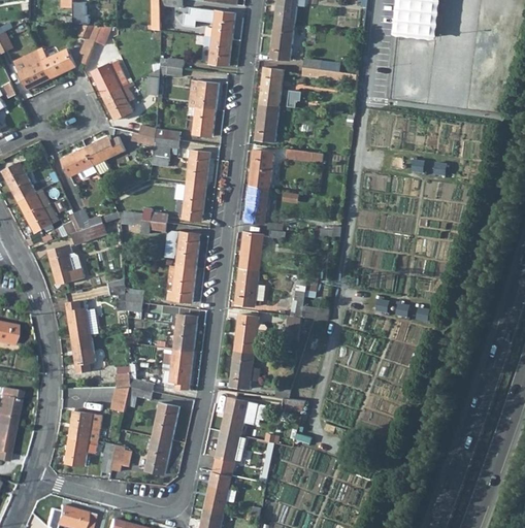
[(159,4),(159,0),(151,0),(152,30),(159,31),(159,4)]
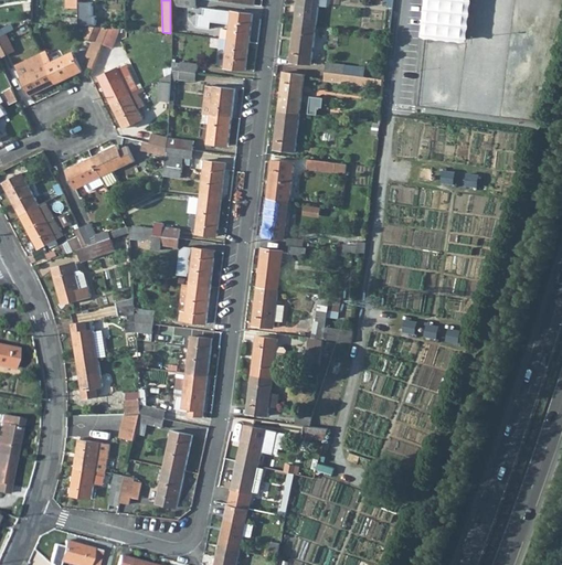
[(295,0),(293,23),(314,27),(316,0),(295,0)]
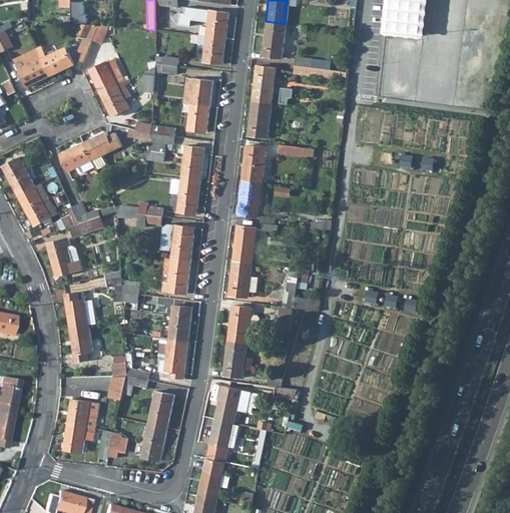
[(348,0),(345,31),(352,32),(355,0),(348,0)]
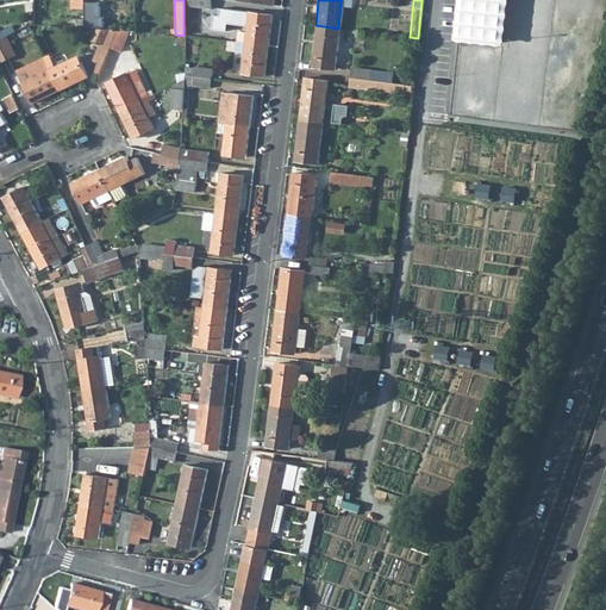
[(500,43),(505,0),(458,0),(455,37),(455,38),(500,43)]
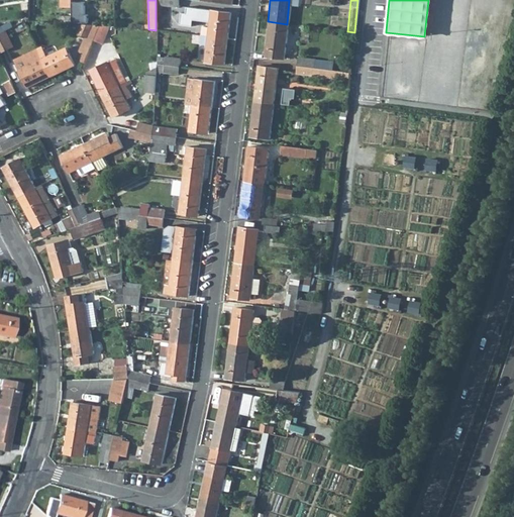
[(206,36),(225,38),(229,13),(185,7),(184,13),(180,13),(178,25),(190,26),(191,20),(208,22),(208,27),(206,36)]
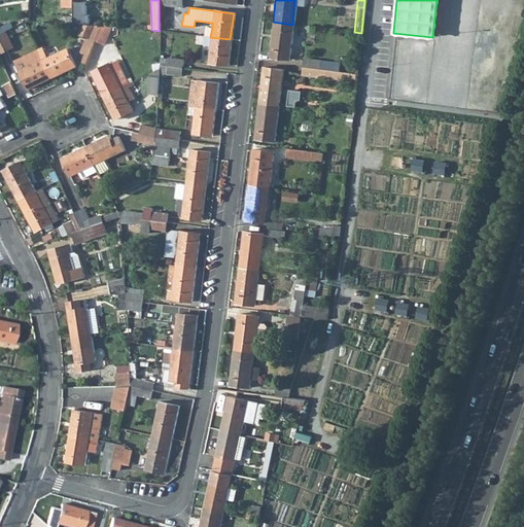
[(0,31),(1,33),(3,32),(11,28),(8,22),(0,26),(0,31)]
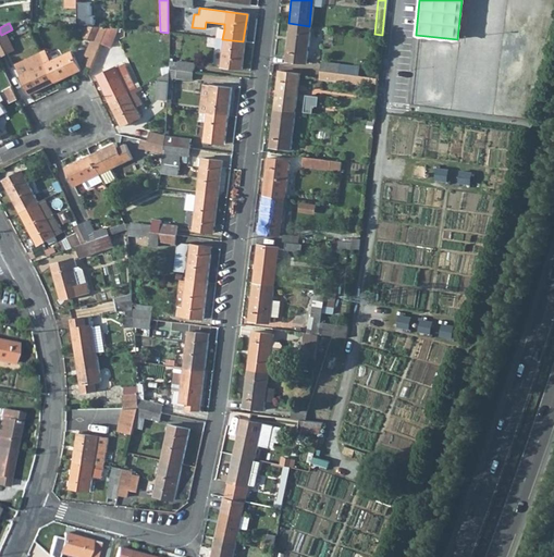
[(305,63),(309,26),(288,23),(284,61),(305,63)]
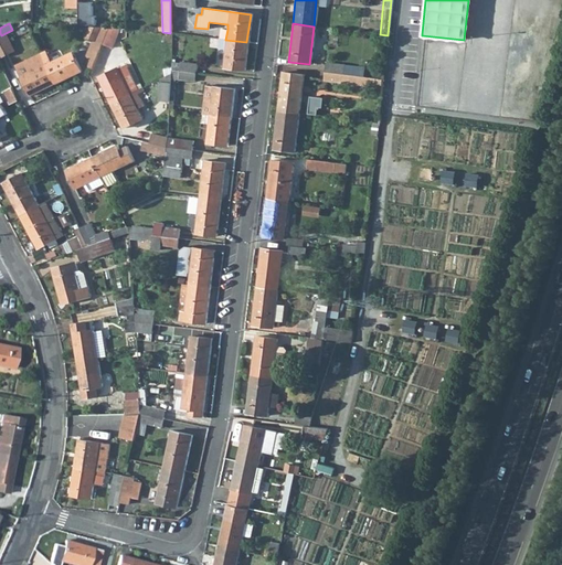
[(11,31),(14,36),(27,31),(23,24),(11,31)]
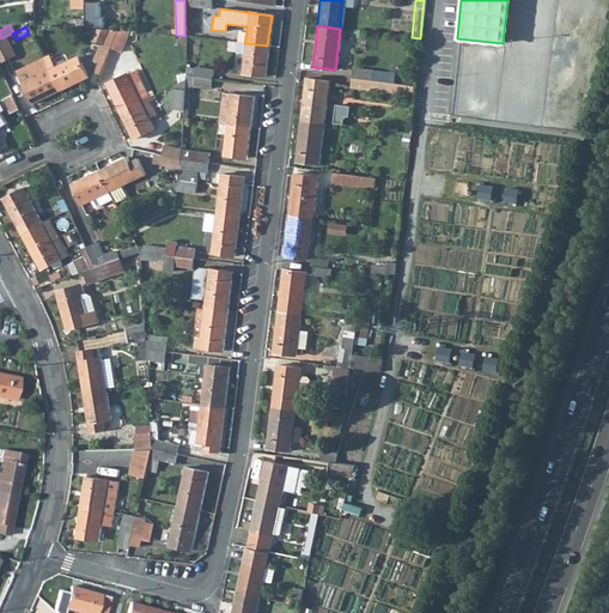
[(101,44),(109,48),(116,31),(103,30),(95,29),(90,41),(101,44)]
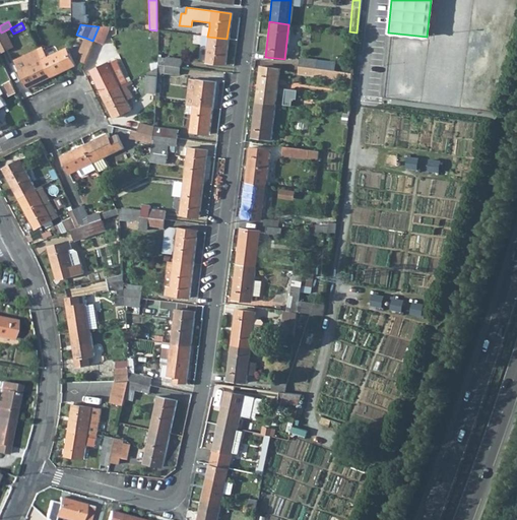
[(109,26),(99,26),(92,41),(102,45),(109,26)]
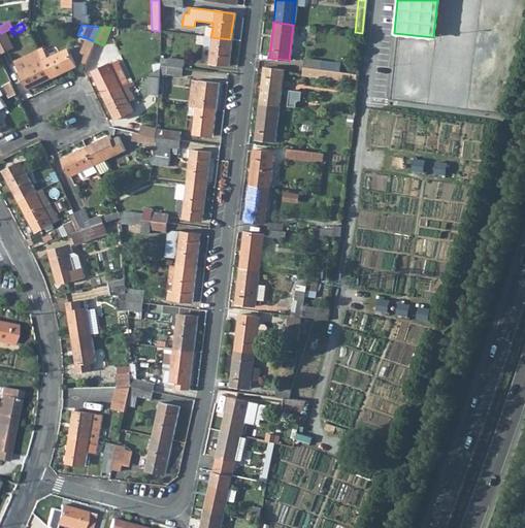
[(204,27),(203,36),(210,37),(212,28),(204,27)]
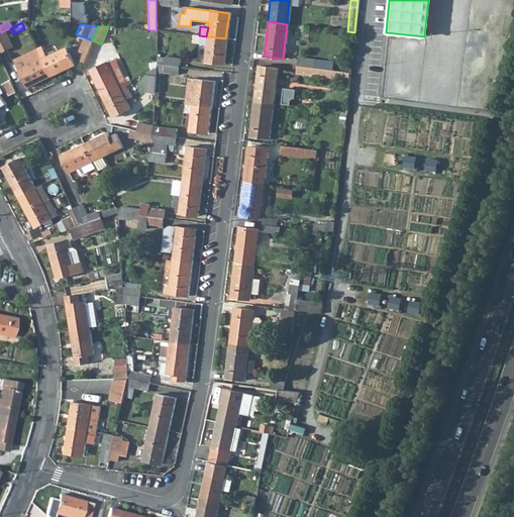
[(1,32),(0,32),(0,49),(10,45),(3,31),(1,32)]
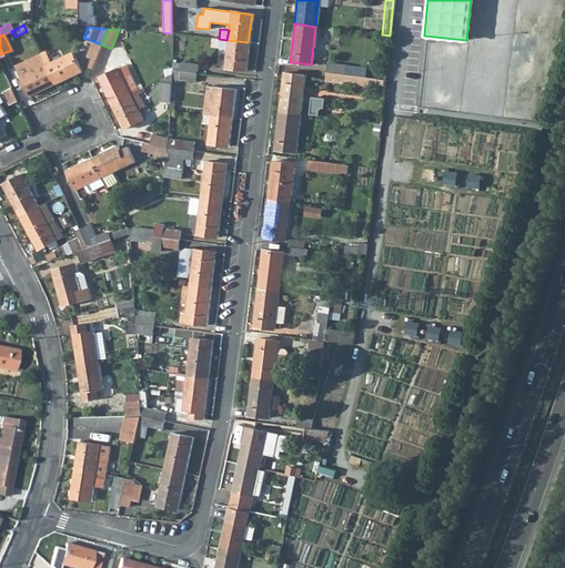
[(225,56),(223,68),(244,71),(248,42),(226,40),(219,39),(218,48),(225,49),(225,56)]
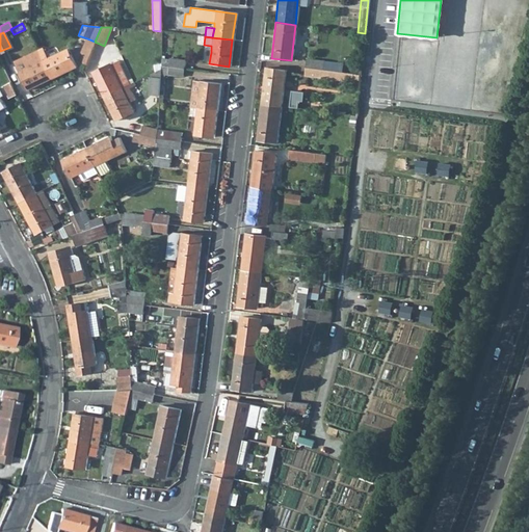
[(87,38),(81,53),(88,56),(95,42),(87,38)]
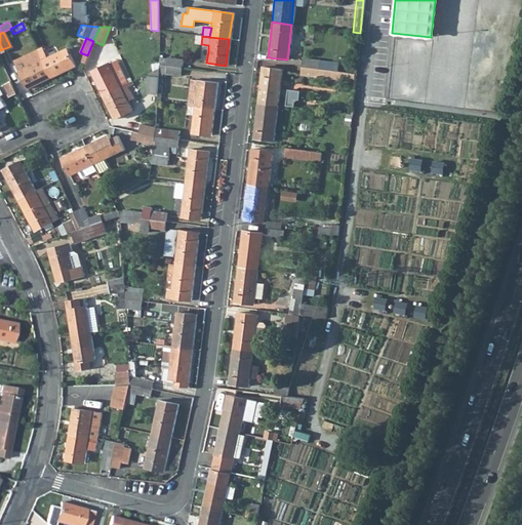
[(13,62),(26,89),(50,78),(74,66),(66,48),(41,59),(37,50),(13,62)]
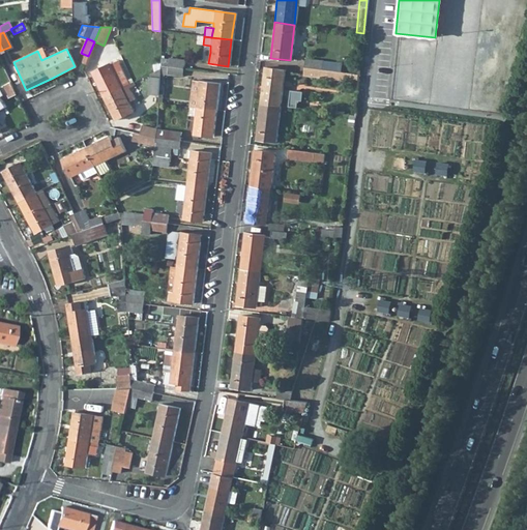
[(159,65),(182,68),(183,59),(168,58),(167,59),(159,58),(159,65)]
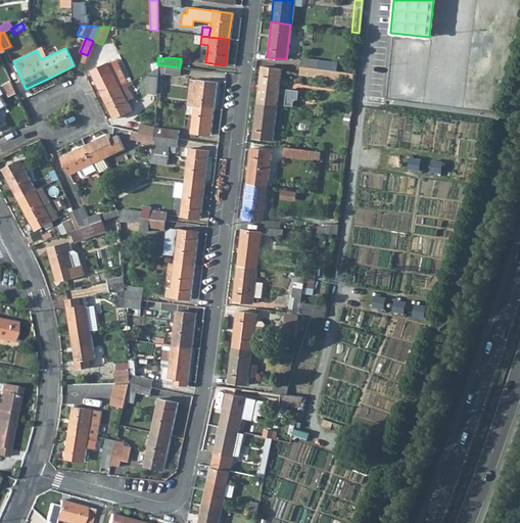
[(299,66),(317,68),(317,62),(317,60),(300,58),(299,66)]
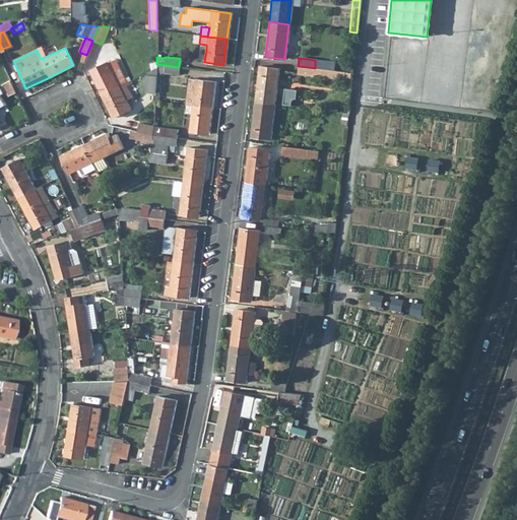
[(88,71),(101,94),(125,82),(123,78),(114,59),(88,71)]
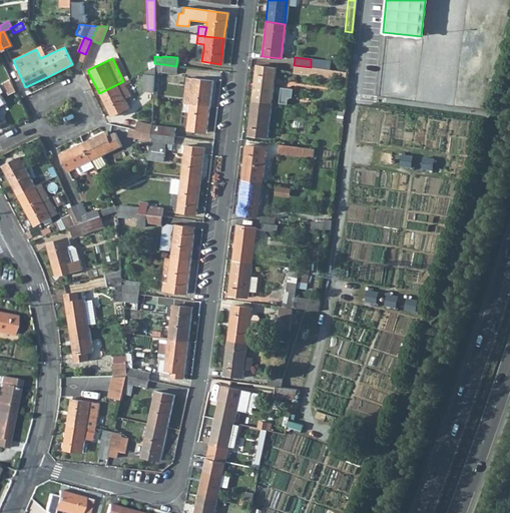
[(311,61),(311,67),(325,69),(326,63),(311,61)]
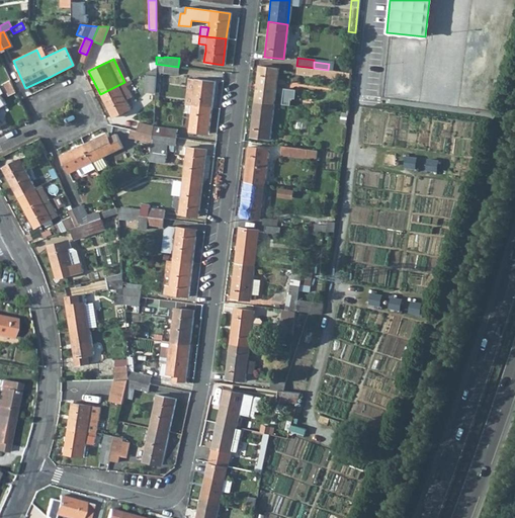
[(177,75),(178,67),(156,64),(155,68),(155,76),(154,93),(154,101),(157,101),(159,73),(177,75)]
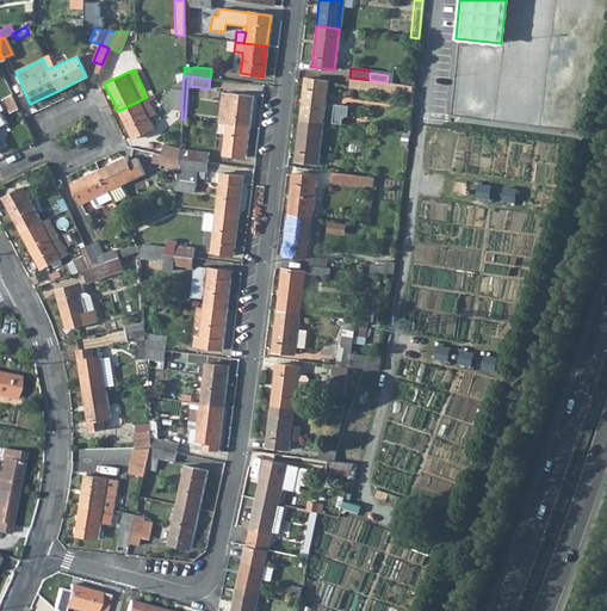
[(304,78),(298,119),(321,123),(327,81),(304,78)]
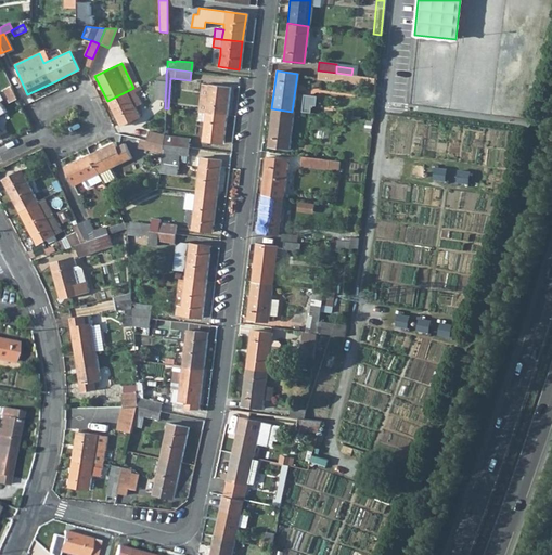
[(351,75),(336,73),(318,71),(316,79),(359,85),(360,81),(360,76),(351,75)]
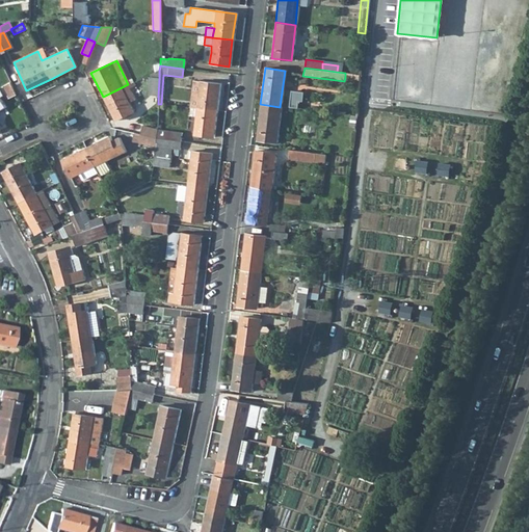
[(0,85),(1,85),(9,81),(5,74),(0,77),(0,85)]
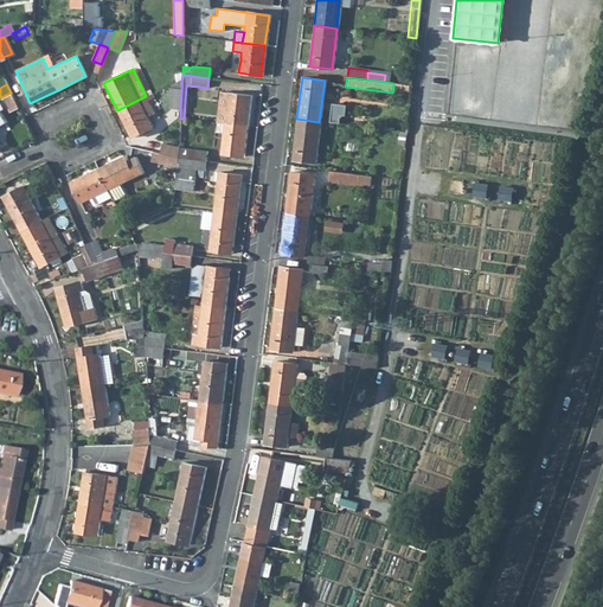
[(168,108),(180,109),(181,89),(171,89),(168,108)]
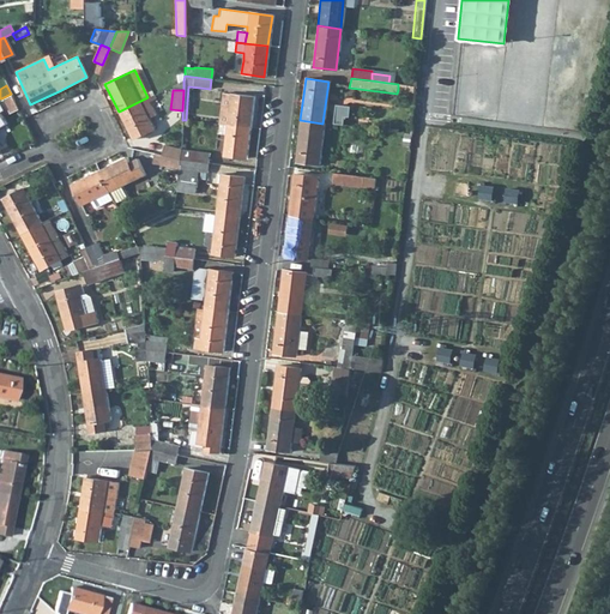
[(222,92),(218,124),(227,125),(230,94),(222,92)]
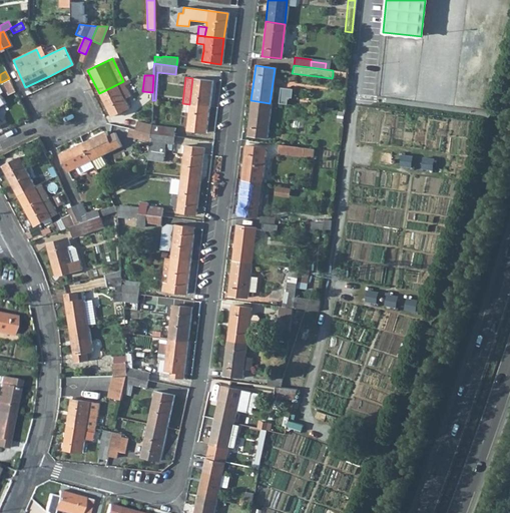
[(192,78),(189,104),(207,106),(211,81),(192,78)]
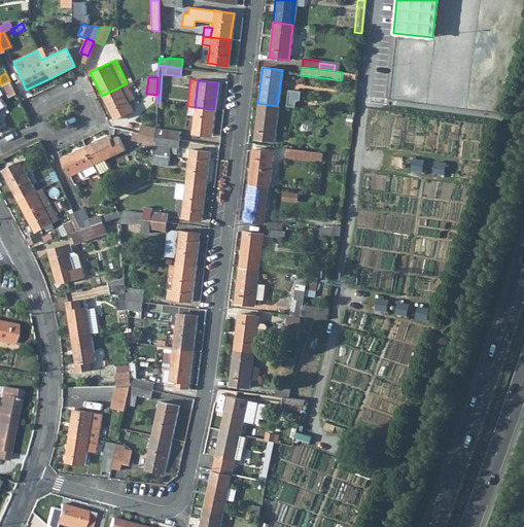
[(1,85),(7,97),(14,93),(9,81),(1,85)]
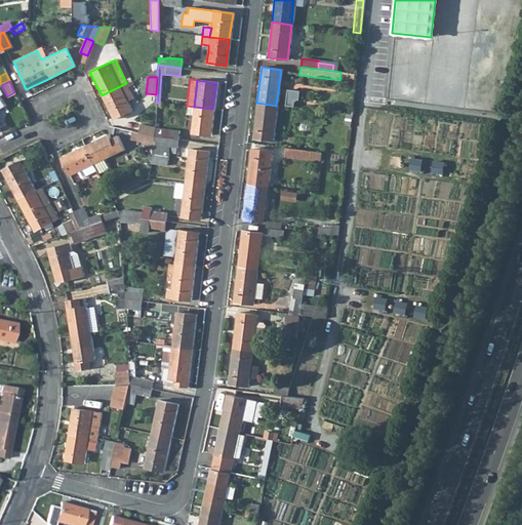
[(126,83),(102,95),(113,119),(130,111),(126,102),(132,98),(126,87),(132,84),(130,81),(126,83)]
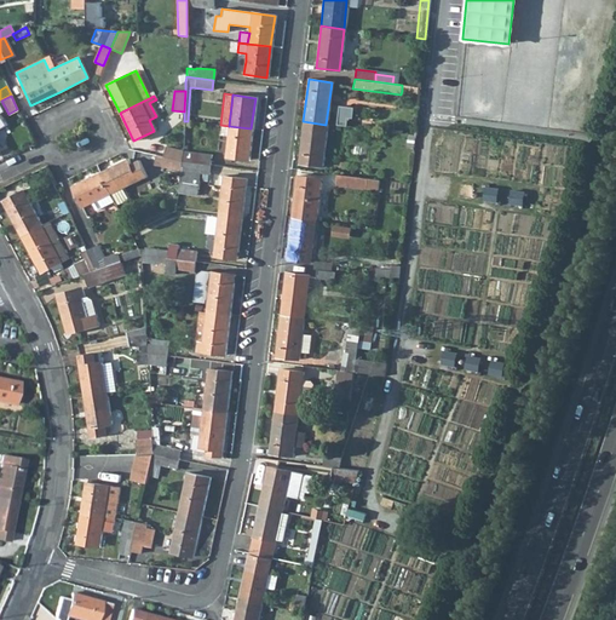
[(338,105),(335,118),(346,119),(349,107),(338,105)]
